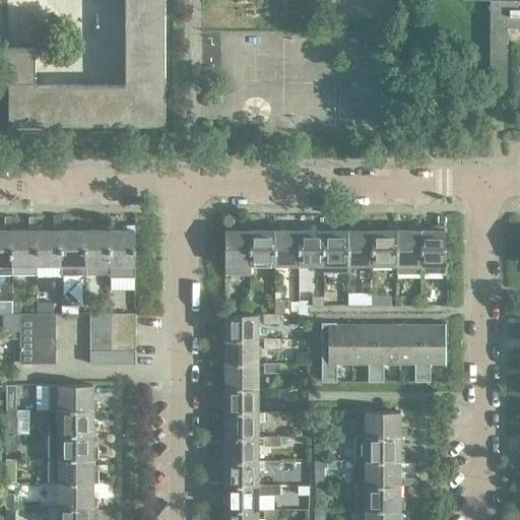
[(36,47),(0,47),(0,81),(8,82),(9,124),(165,124),(165,0),(125,0),(125,84),(36,84),(36,47)]
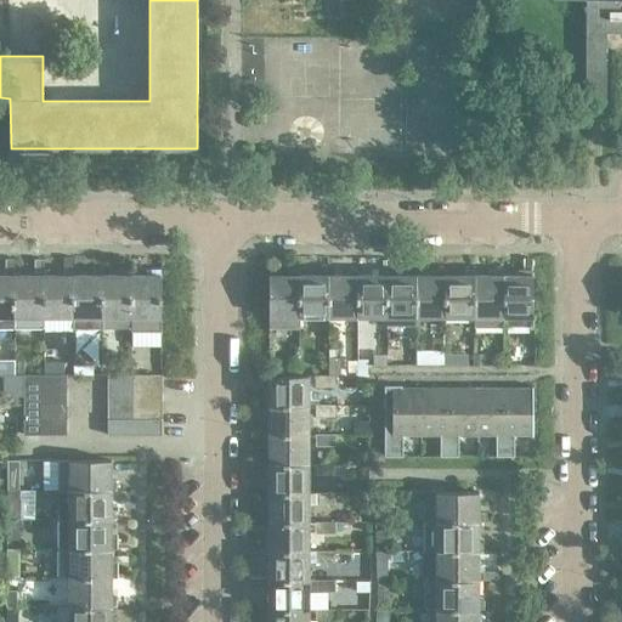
[(621,0),(586,0),(586,102),(606,102),(606,32),(621,32),(621,0)]
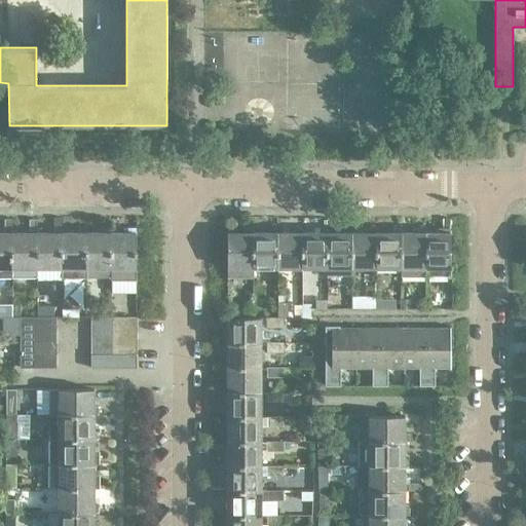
[(0,276),(13,277),(12,232),(12,227),(5,227),(0,227),(0,276)]
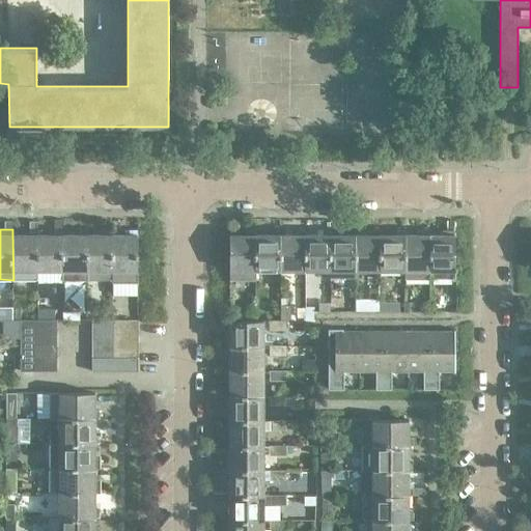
[(25,234),(12,234),(14,280),(37,280),(37,270),(37,234),(37,230),(24,229),(25,234)]
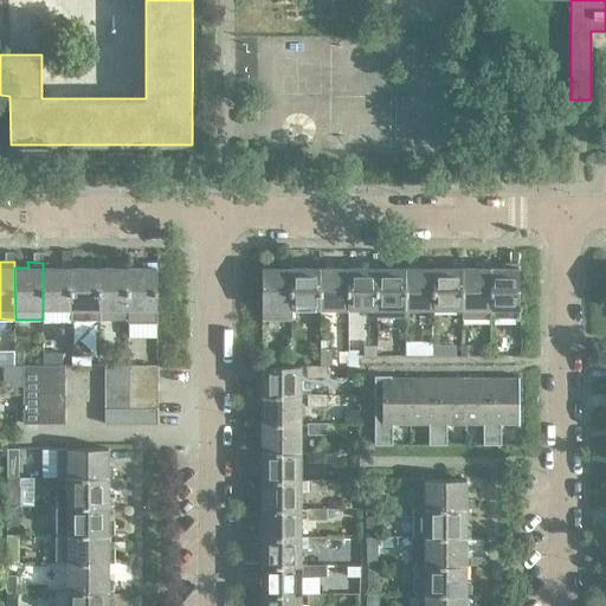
[(56,268),(43,268),(43,308),(72,308),(71,268),(71,262),(56,263),(56,268)]
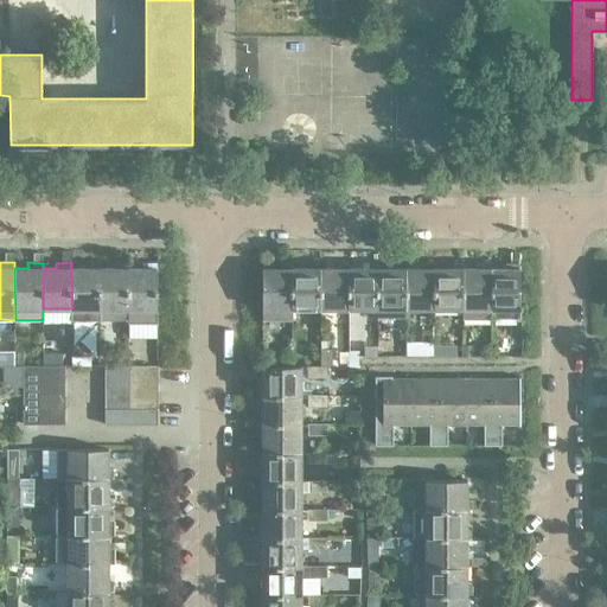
[(114,268),(100,268),(100,320),(128,320),(128,308),(128,268),(128,263),(114,262),(114,268)]
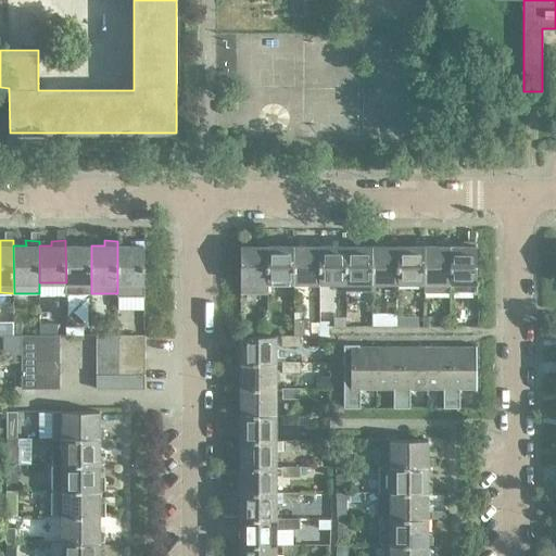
[(253,245),(240,245),(240,293),(267,293),(267,283),(267,245),(267,240),(254,240),(253,245)]
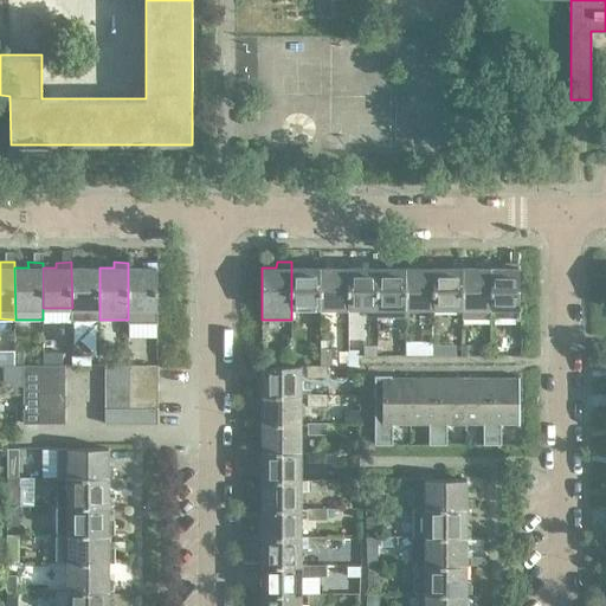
[(304,269),(291,268),(291,309),(320,309),(320,268),(320,262),(305,262),(304,269)]
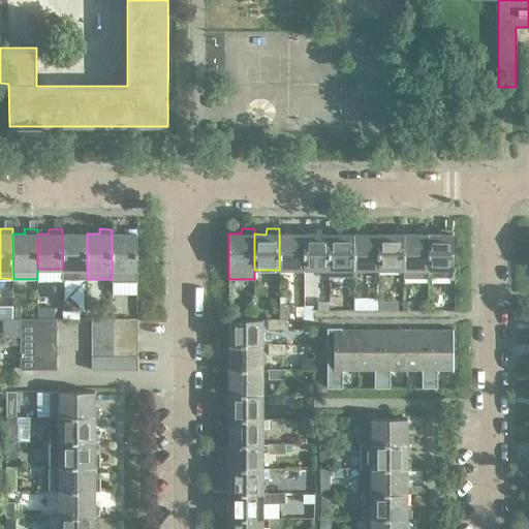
[(291,234),(279,234),(279,270),(304,270),(304,234),(304,228),(291,228),(291,234)]
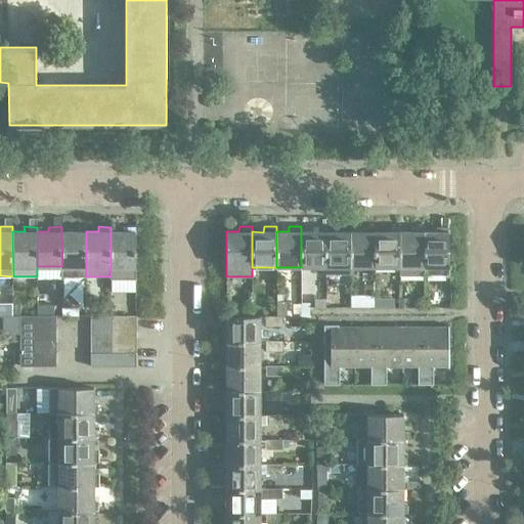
[(313,231),(301,231),(301,267),(325,267),(325,231),(325,226),(312,227),(313,231)]
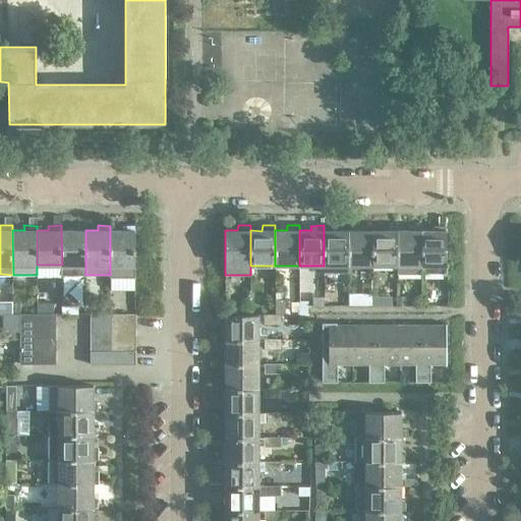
[(335,230),(324,230),(324,266),(324,273),(348,273),(348,266),(348,230),(348,225),(335,225),(335,230)]
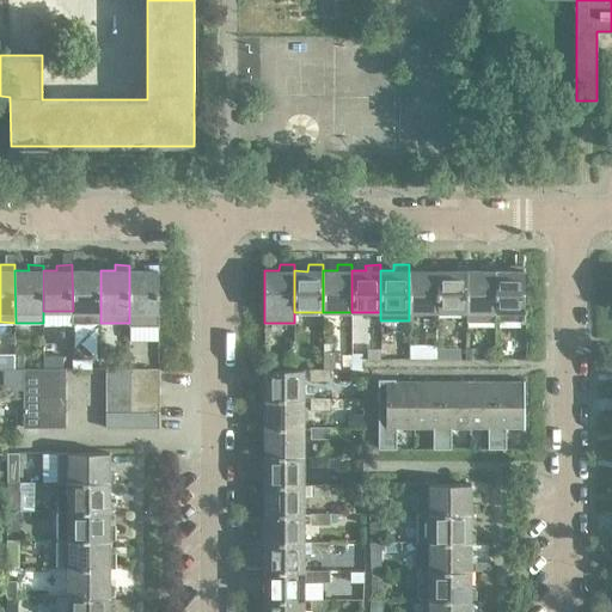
[(422,270),(409,270),(409,312),(438,312),(438,270),(438,264),(422,264),(422,270)]
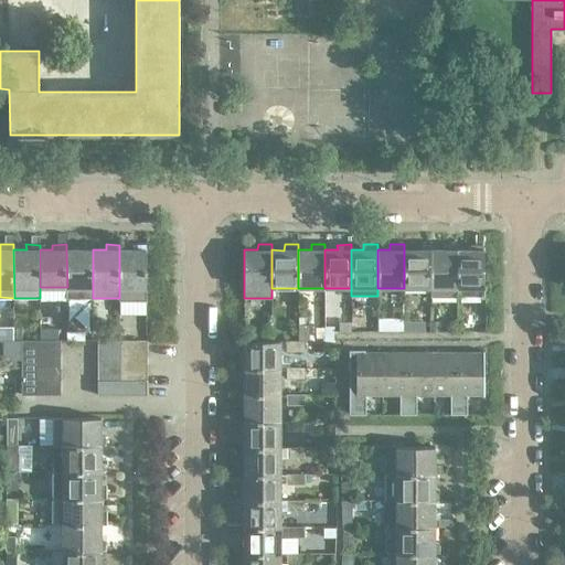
[(404,249),(404,288),(430,287),(430,249),(430,244),(417,244),(417,249),(404,249)]
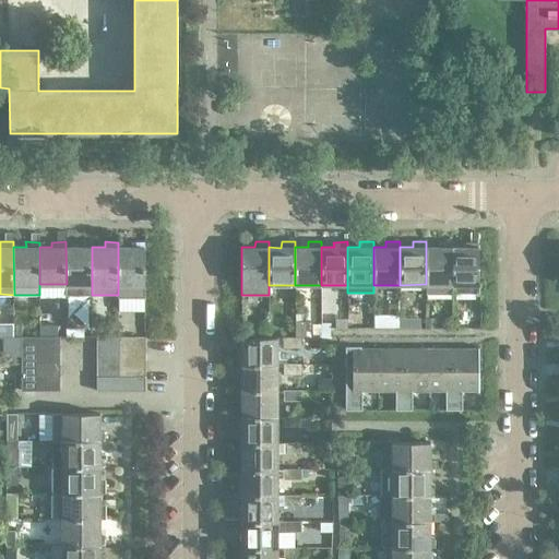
[(426,284),(425,293),(452,293),(452,247),(452,241),(439,241),(439,247),(426,247),(426,284)]
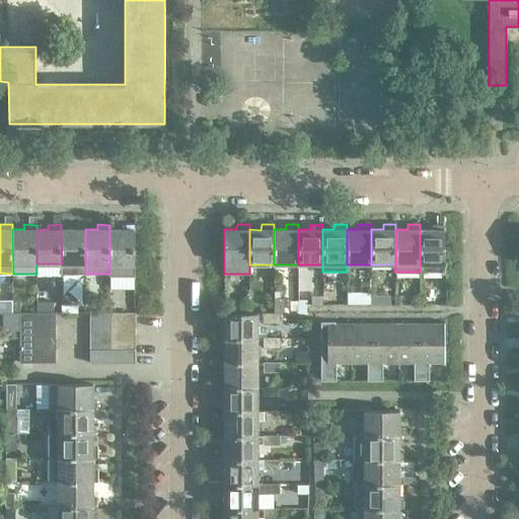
[(431,229),(420,229),(420,272),(445,272),(445,229),(444,229),(444,224),(436,224),(432,224),(431,229)]
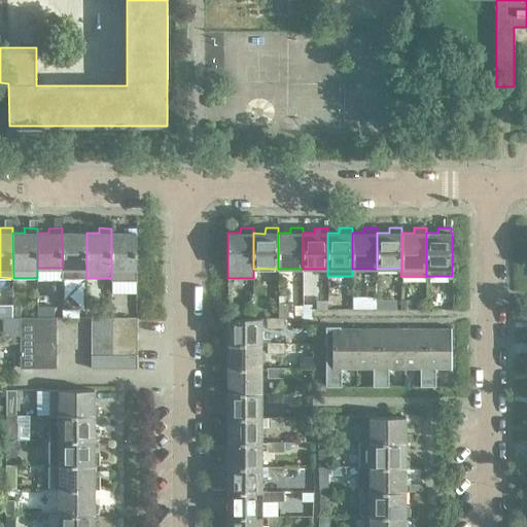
[(73,233),(62,233),(63,268),(63,278),(86,278),(86,233),(86,229),(74,229),(73,233)]
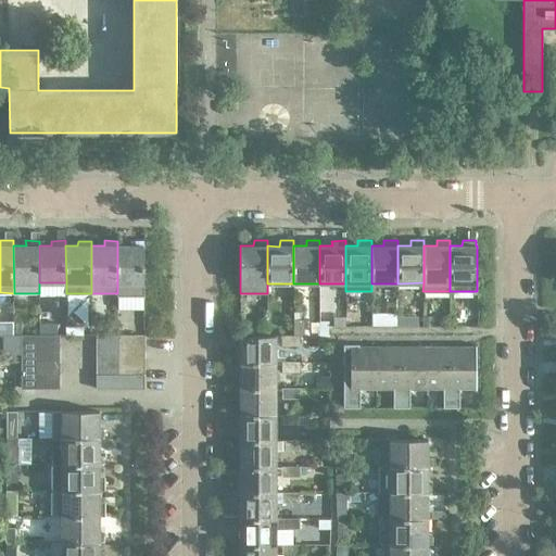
[(129,245),(117,245),(117,282),(117,293),(143,293),(144,282),(144,245),(143,245),(143,241),(129,241),(129,245)]
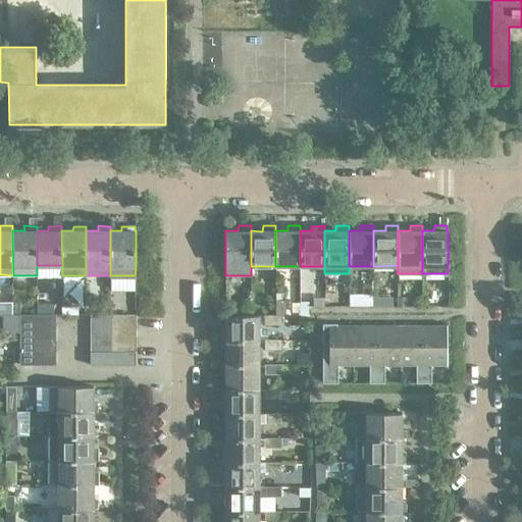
[(372,306),(372,293),(349,293),(349,306),(372,306)]
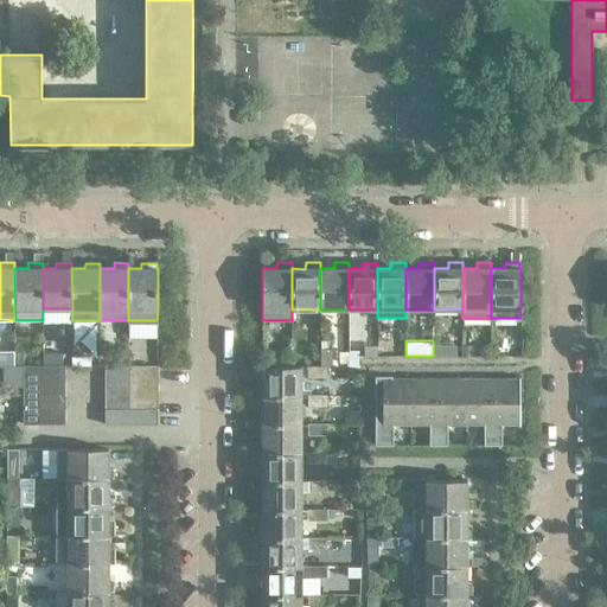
[(378,344),(378,355),(391,355),(391,344),(378,344)]
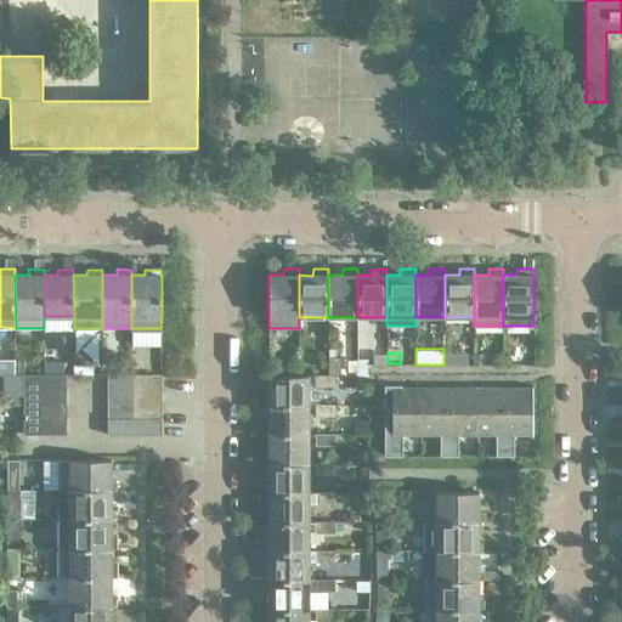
[(446,355),(446,365),(470,365),(470,354),(446,354),(446,355)]
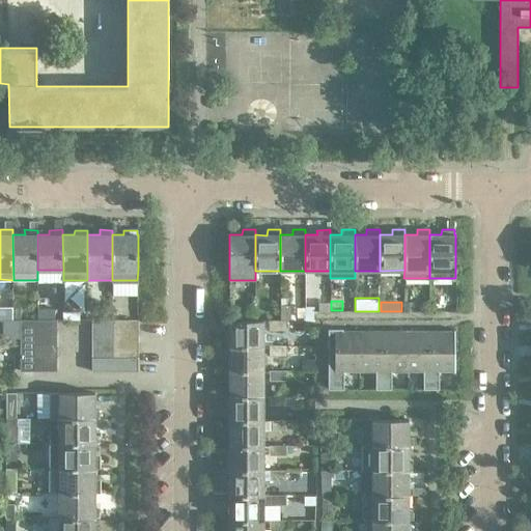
[(414,302),(403,302),(403,311),(414,311),(414,302)]
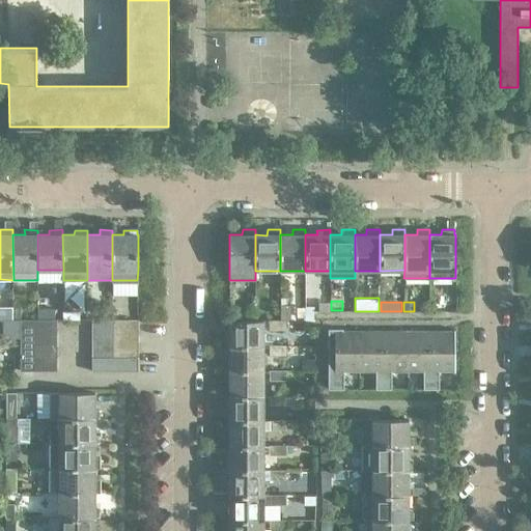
[(281,304),(281,319),(291,319),(291,304),(281,304)]
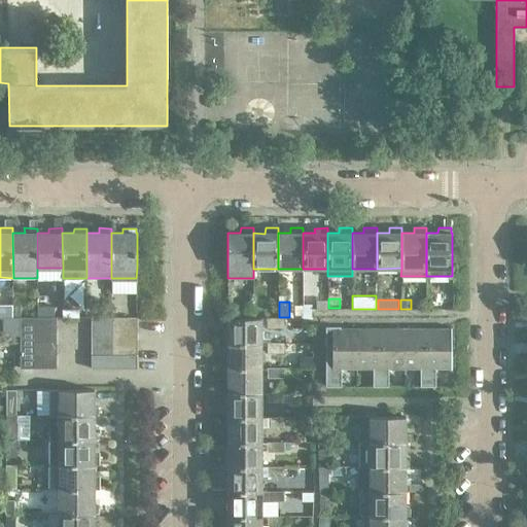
[(11,305),(0,304),(0,316),(11,317),(11,305)]
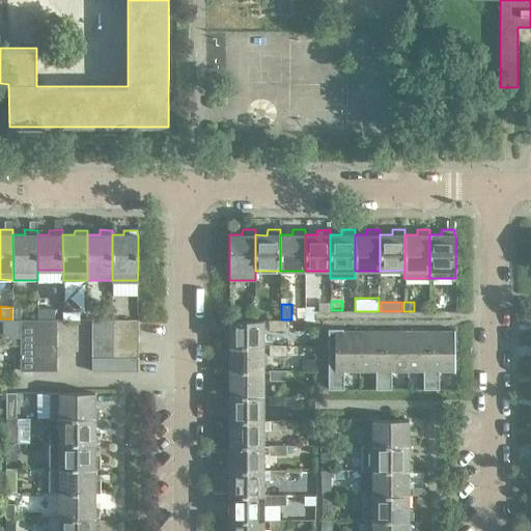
[(307,306),(307,318),(316,318),(316,306),(307,306)]
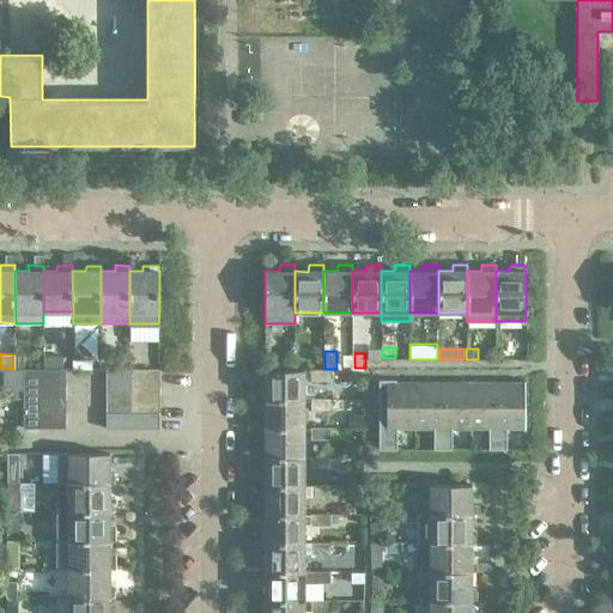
[(44,356),(44,369),(64,369),(64,356),(44,356)]
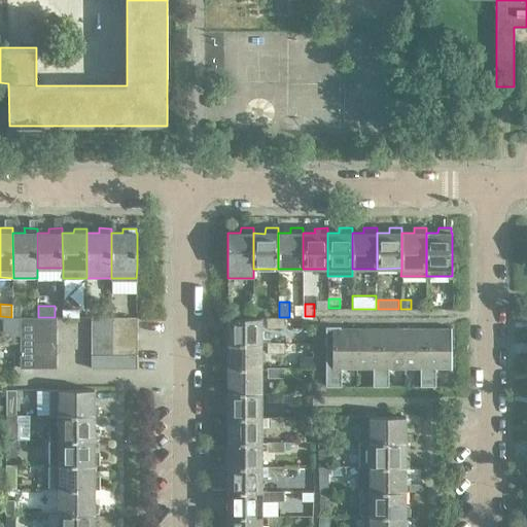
[(21,317),(21,367),(34,367),(34,355),(34,343),(34,329),(35,317),(30,317),(21,317)]
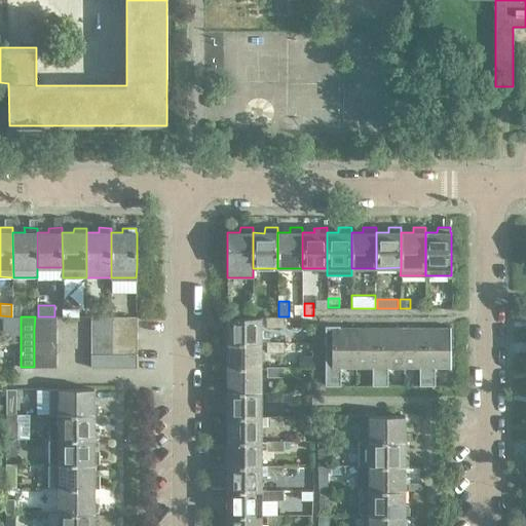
[(35,316),(34,329),(57,330),(57,316),(54,316),(38,316),(35,316)]
